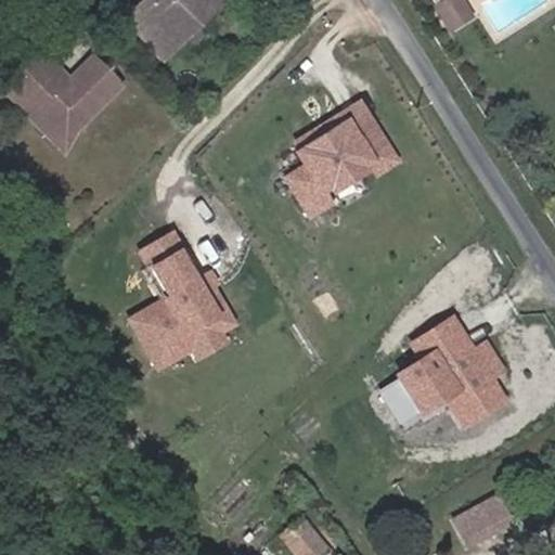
[(202,21),(221,0),(144,0),(124,21),(156,53),(195,15),(202,21)]
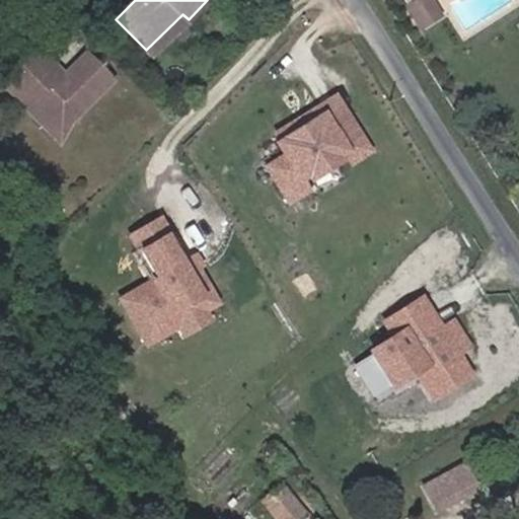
[(440,16),(430,0),(417,0),(405,7),(420,28),(440,16)]
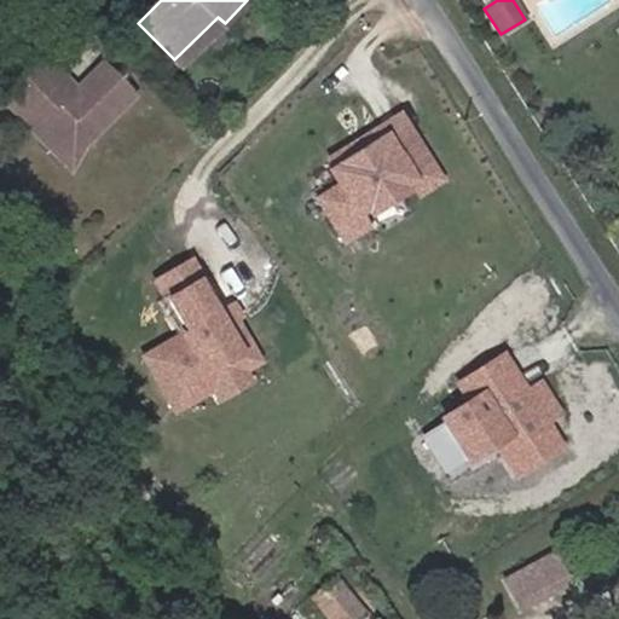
[(174,73),(225,23),(218,17),(174,59),(138,23),(132,30),(174,73)]
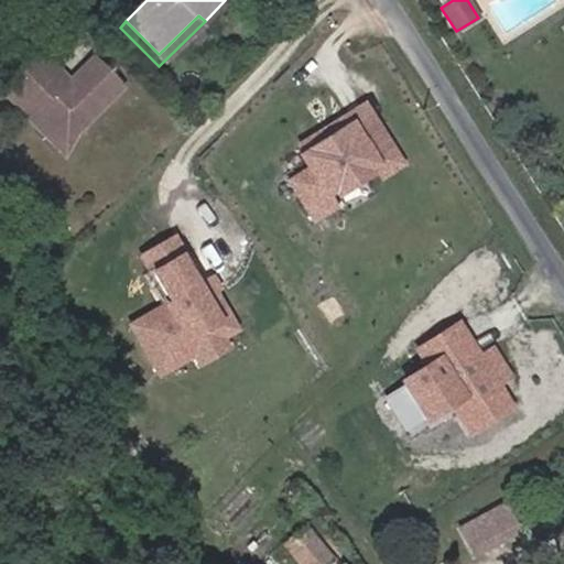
[(77,133),(121,88),(91,58),(68,82),(39,52),(0,89),(0,91),(28,120),(33,115),(52,133),(77,133)]
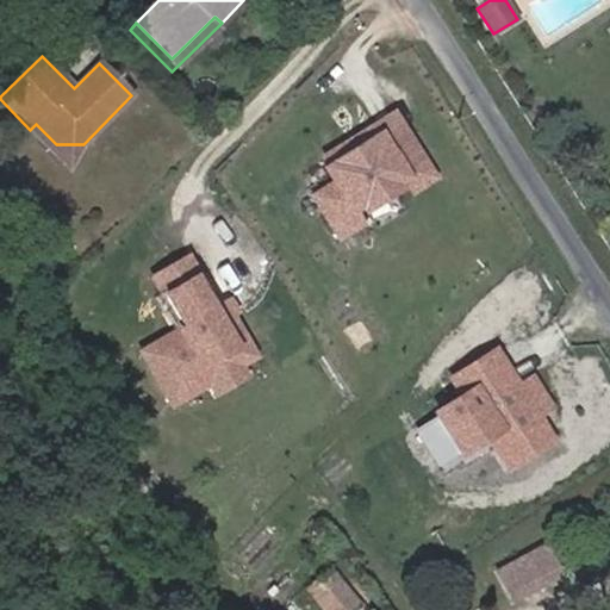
[(68,169),(83,144),(56,144),(36,124),(30,130),(68,169)]
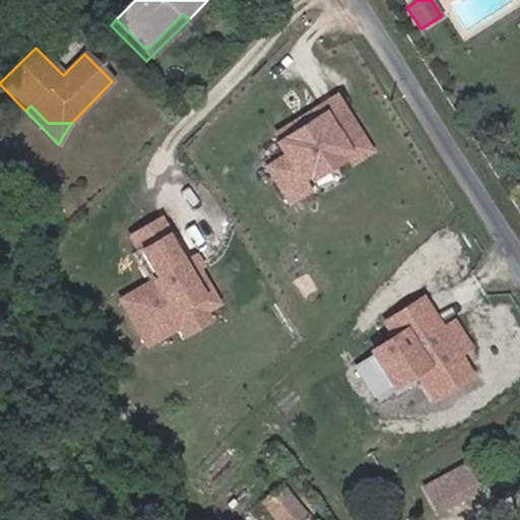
[(282,158),(265,170),(289,208),(308,197),(301,186),(346,156),(353,168),(371,155),(346,118),(328,129),(321,117),(275,146),(282,158)]
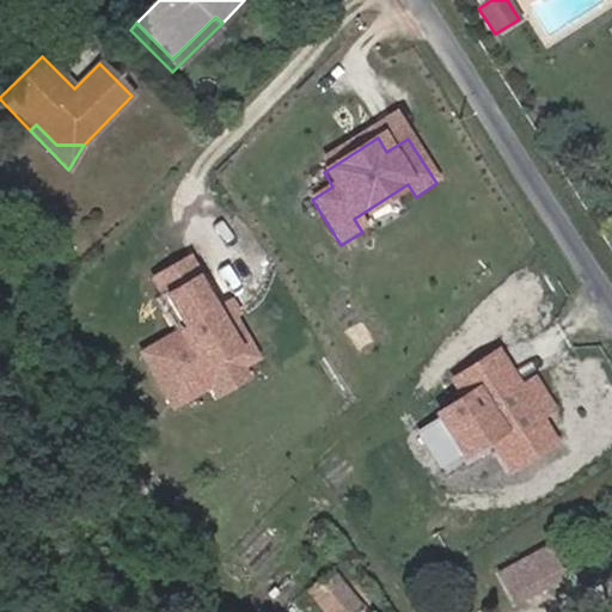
[(140,348),(173,414),(262,369),(201,250),(151,275),(178,329),(140,348)]
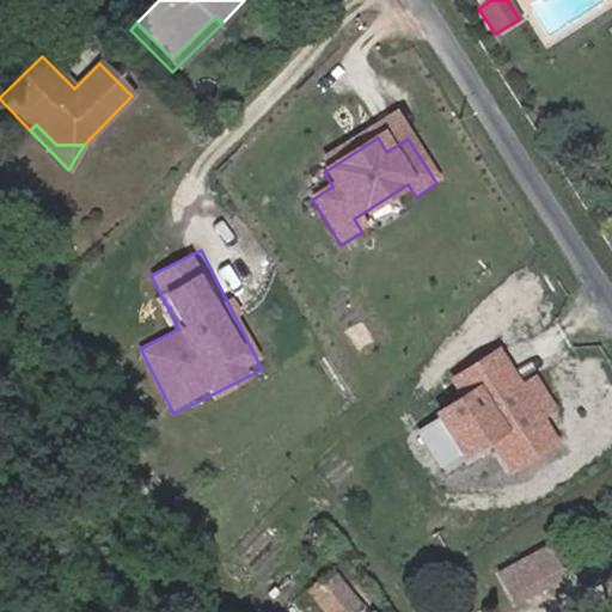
[(436,417),(416,429),(434,460),(456,448),(458,452),(495,430),(505,446),(537,426),(533,417),(548,409),(531,380),(515,389),(510,381),(490,393),(484,383),(434,412),(436,417)]
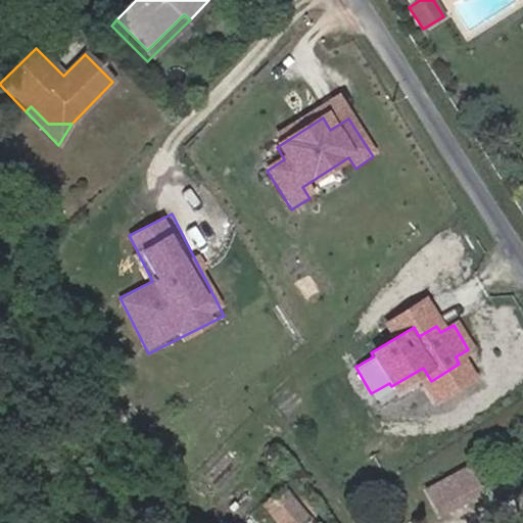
[(477,487),(467,470),(426,491),(436,509),(477,487)]
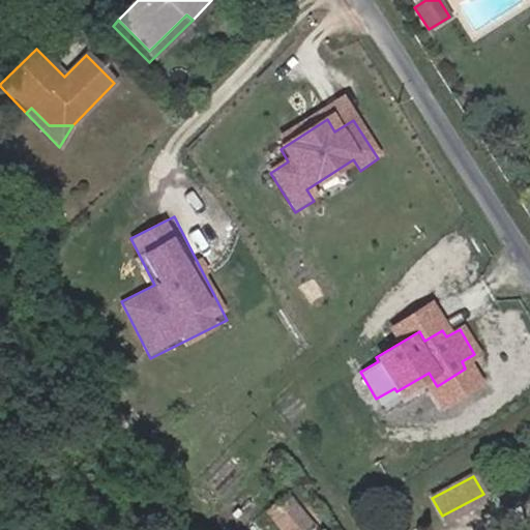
[(241,518),(262,495),(261,493),(265,489),(256,480),(231,507),(241,518)]
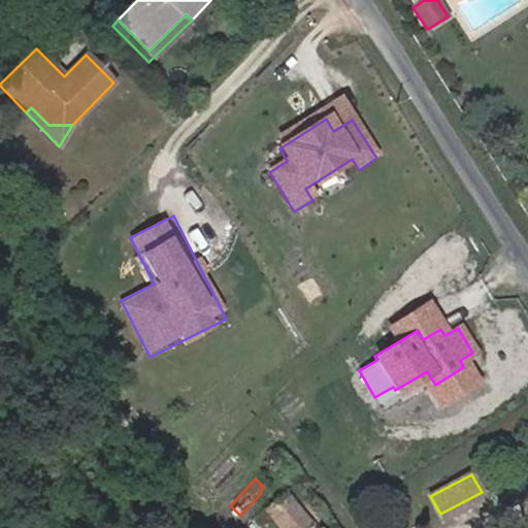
[(288,489),(266,507),(283,527),(302,527),(314,519),(288,489)]
